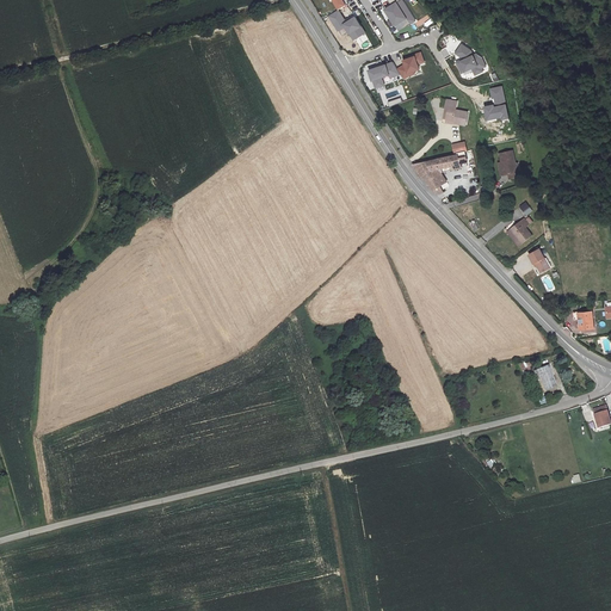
[(388,0),(390,2),(392,5),(386,8),(394,22),(405,16),(408,20),(413,18),(402,0),(388,0)]
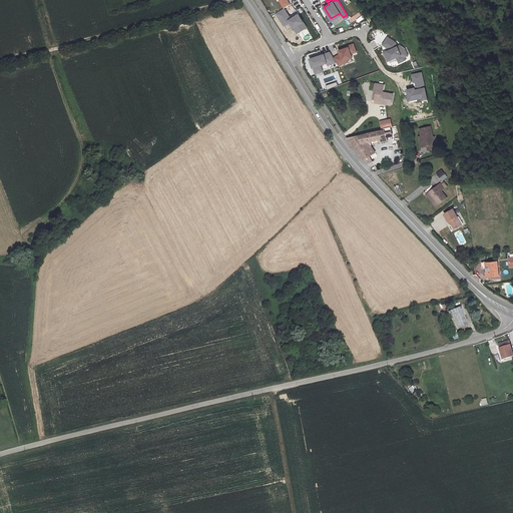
[(284,22),(289,19),(291,23),(296,30),(305,25),(297,12),(293,14),(289,16),(288,14),(283,6),(276,10),(284,22)]
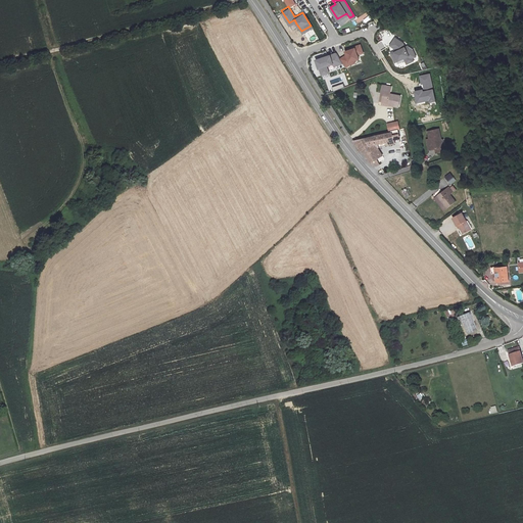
[(349,17),(346,13),(337,18),(340,24),(349,17)]
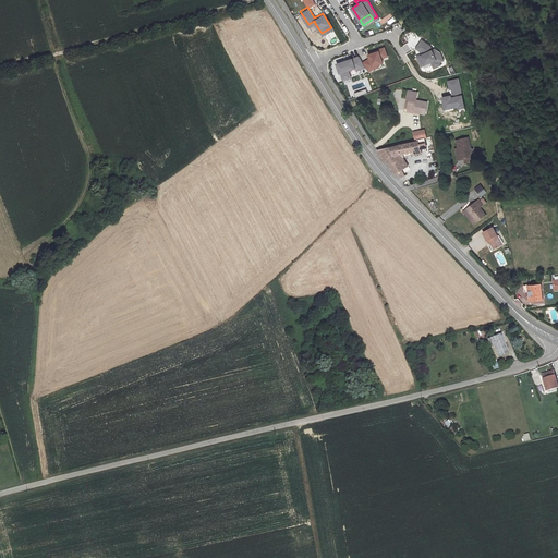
[(440,52),(421,40),(416,48),(422,53),(416,57),(422,67),(431,62),(434,69),(445,63),(440,52)]
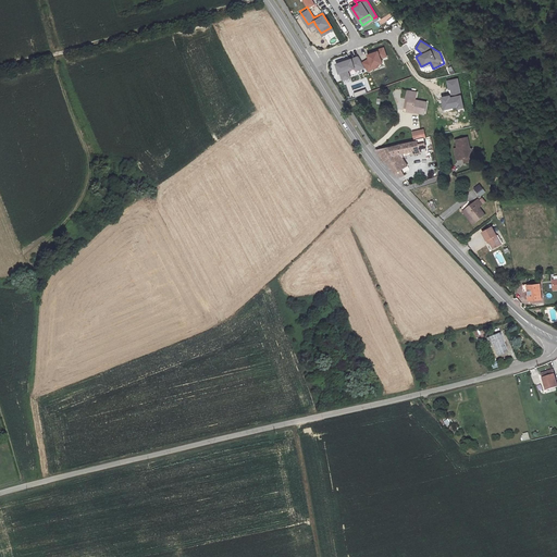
[(366,51),(367,56),(360,60),(363,64),(366,69),(371,65),(370,63),(375,62),(381,60),(379,56),(385,53),(382,45),(375,47),(376,48),(366,51)]
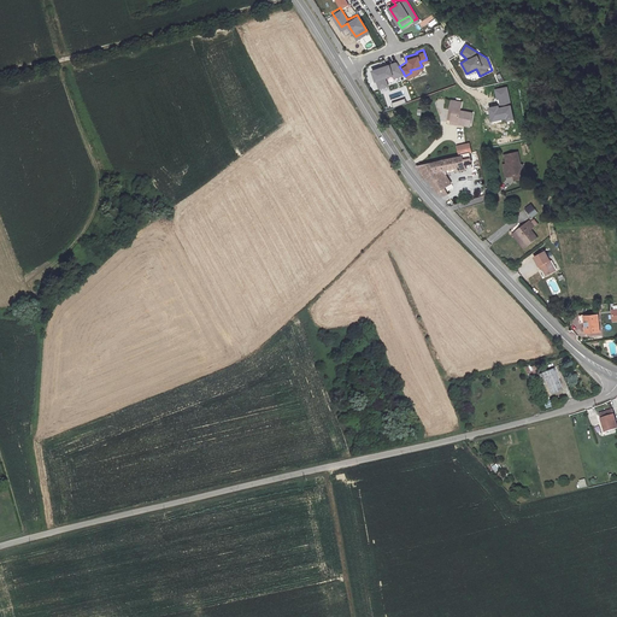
[(375,78),(377,86),(386,83),(383,75),(392,72),(392,75),(403,71),(399,66),(395,59),(371,68),(375,78)]
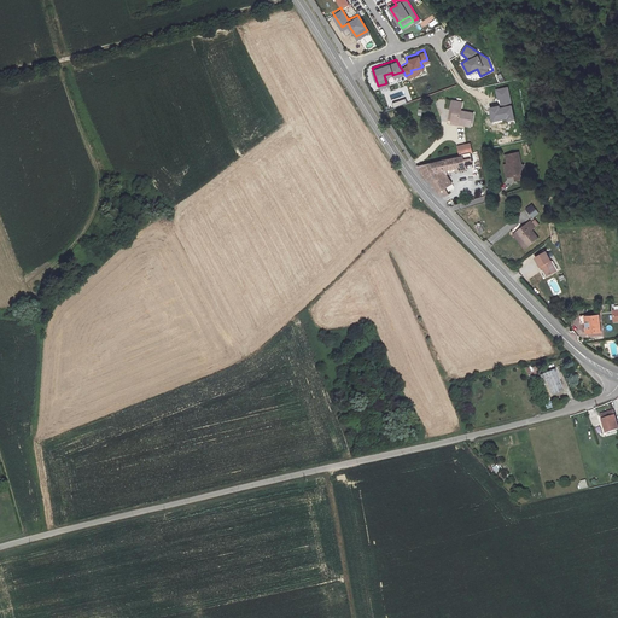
[(513,116),(506,83),(494,87),(497,104),(489,105),(491,118),(499,117),(506,115),(507,117),(513,116)]
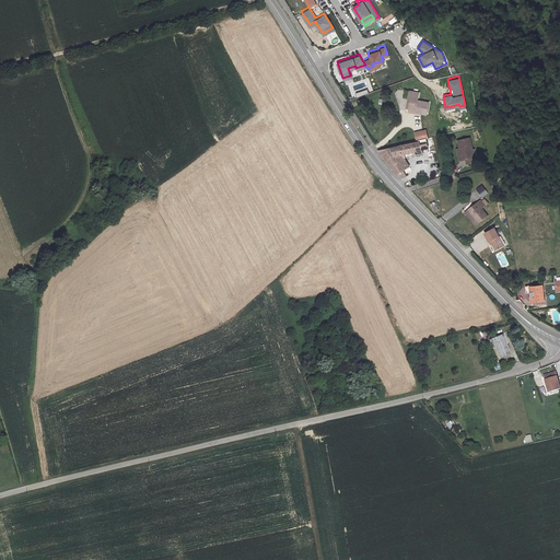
[(419,93),(410,92),(407,109),(413,111),(413,113),(424,115),(426,102),(418,101),(419,93)]
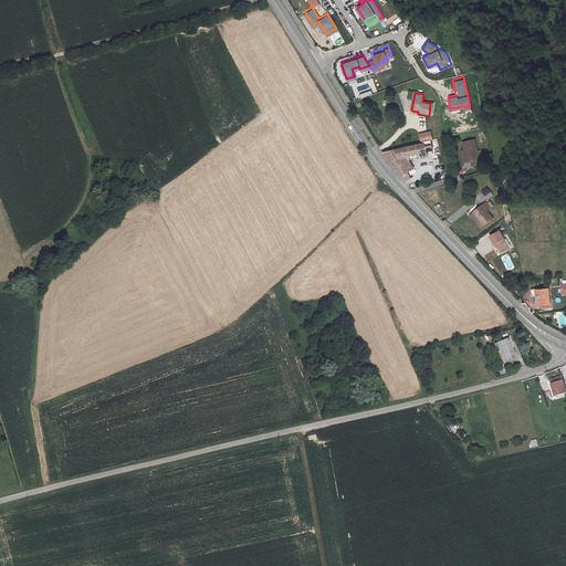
[(419,132),(420,139),(432,137),(430,129),(419,132)]
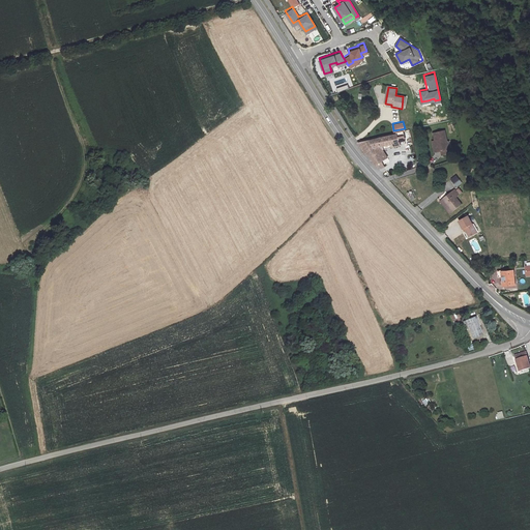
[(450,142),(447,124),(436,127),(437,131),(438,130),(438,133),(438,134),(440,144),(443,144),(444,148),(453,146),(452,142),(450,142)]
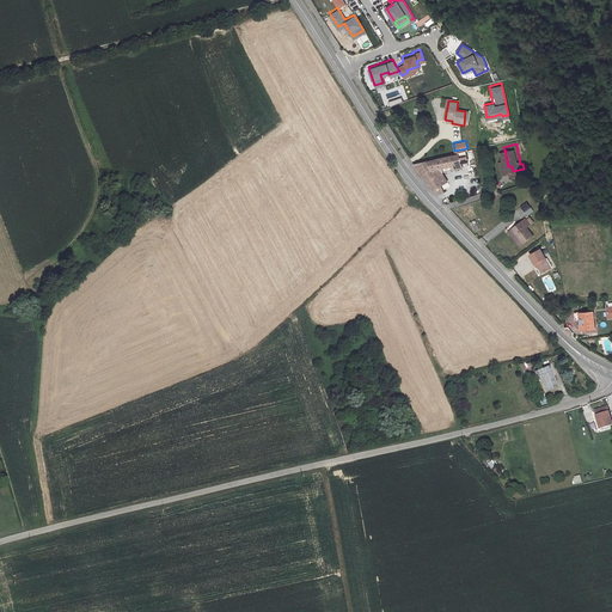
[(461,165),(458,152),(414,164),(420,175),(423,173),(433,187),(446,178),(438,166),(447,165),(448,167),(461,165)]
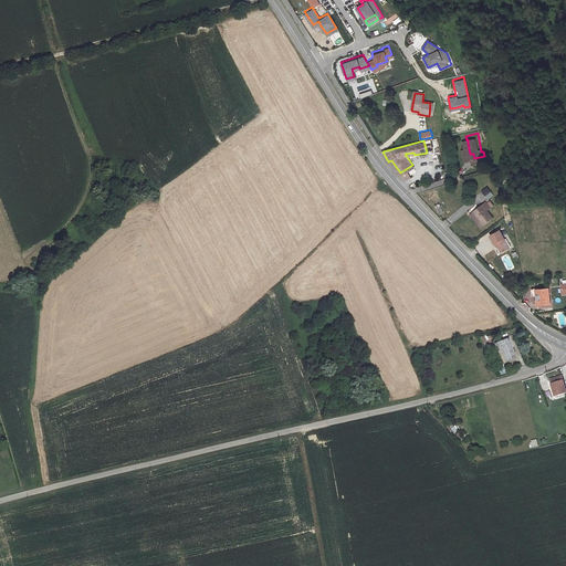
[(488,186),(484,182),(479,187),(482,191),(488,186)]
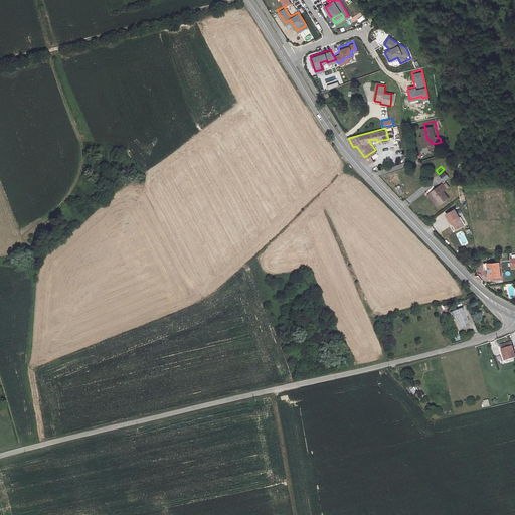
[(440,179),(424,191),(435,203),(447,193),(442,187),(444,185),(441,180),(440,179)]
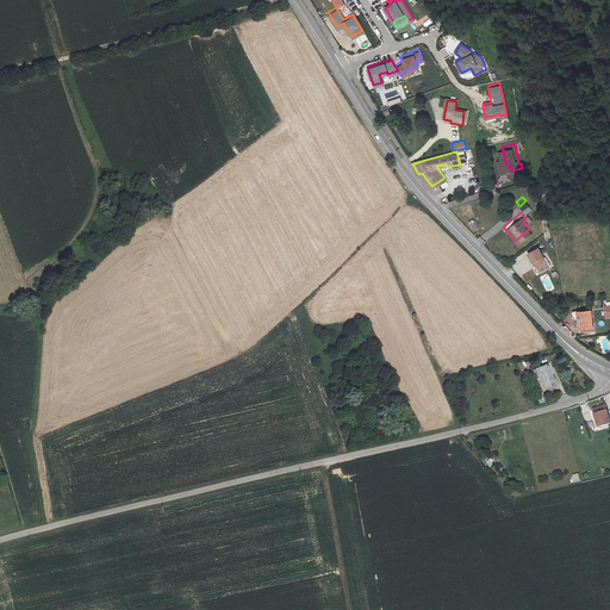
[(473,219),(468,222),(472,231),(478,229),(473,219)]
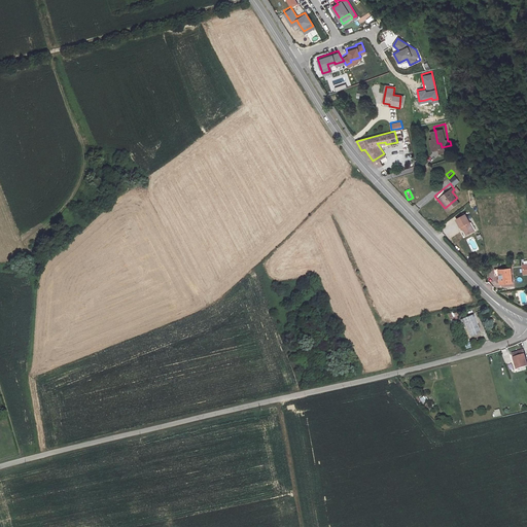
[(472,222),(462,205),(453,212),(457,219),(458,219),(464,227),(472,222)]
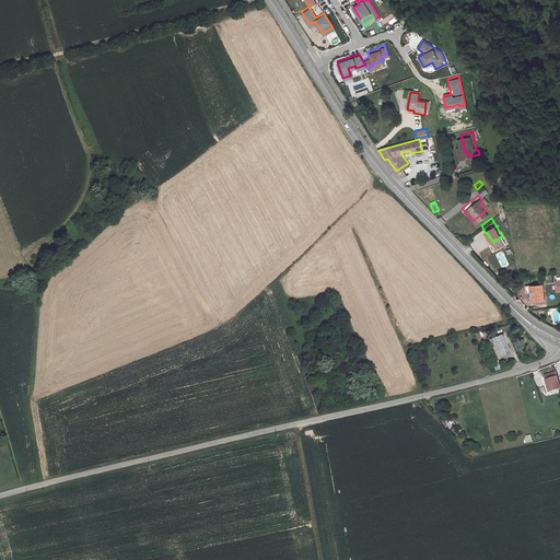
[(541,286),(529,287),(532,303),(544,302),(541,286)]
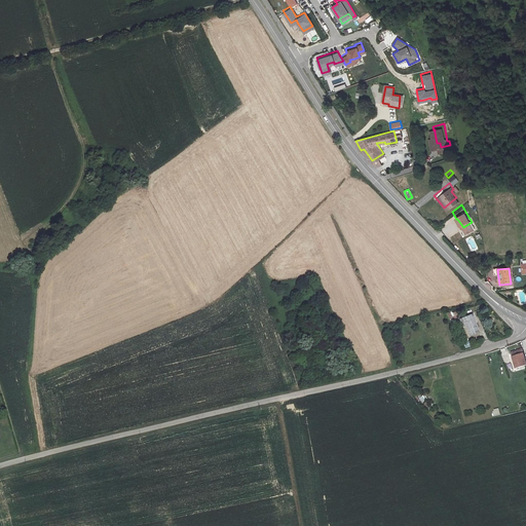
[(474,313),(460,318),(464,328),(466,328),(472,339),(481,336),(477,324),(478,324),(474,313)]
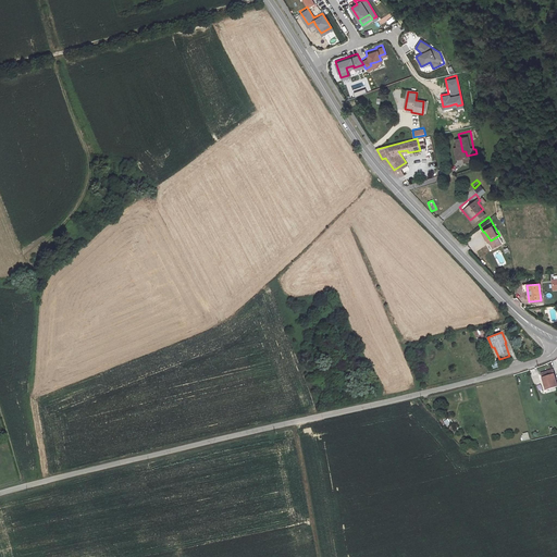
[(541,372),(546,390),(556,386),(551,369),(541,372)]
